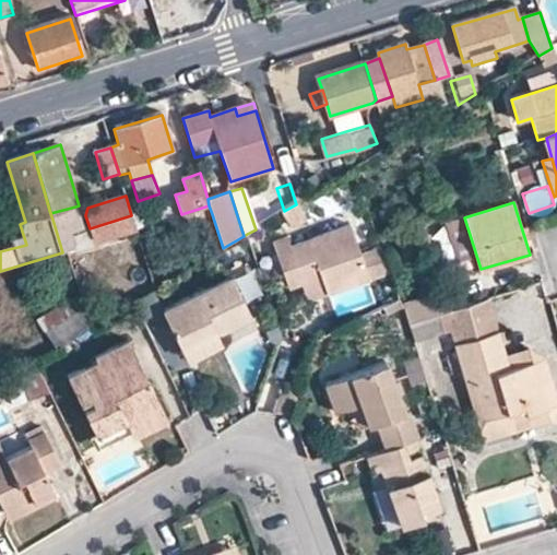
[(284,211),(281,213),(289,228),(305,219),(296,204),(284,211)]
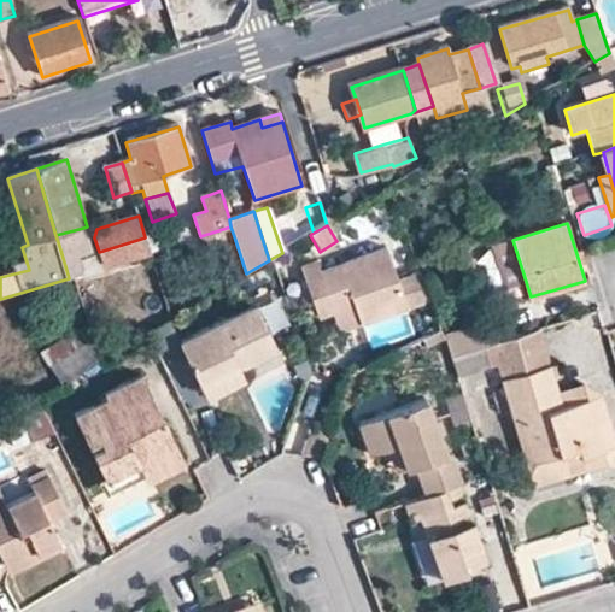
[(208,246),(226,243),(226,239),(234,236),(230,227),(204,235),(208,246)]
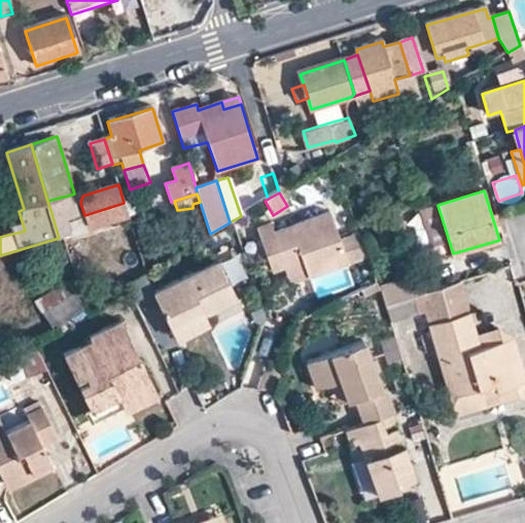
[(71,195),(47,201),(50,210),(59,208),(74,204),(71,195)]
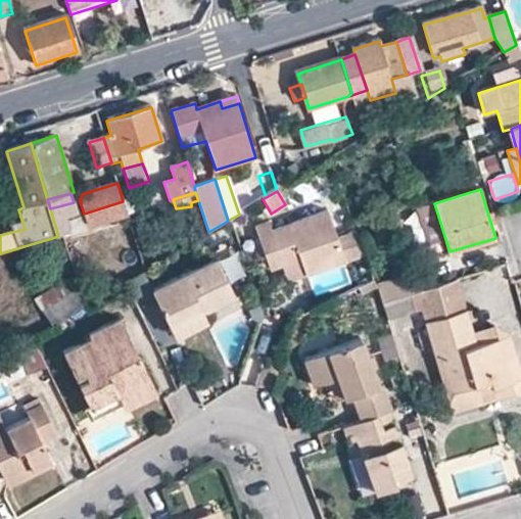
[(123,201),(84,214),(88,229),(128,216),(123,201)]
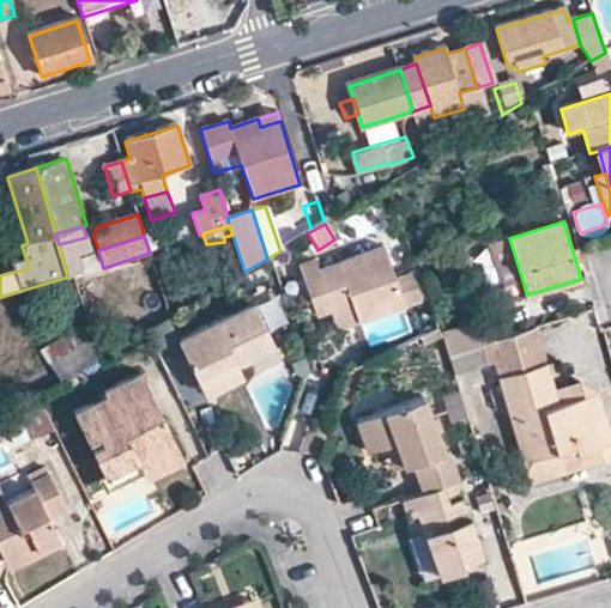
[(522,281),(509,238),(491,243),(504,287),(522,281)]
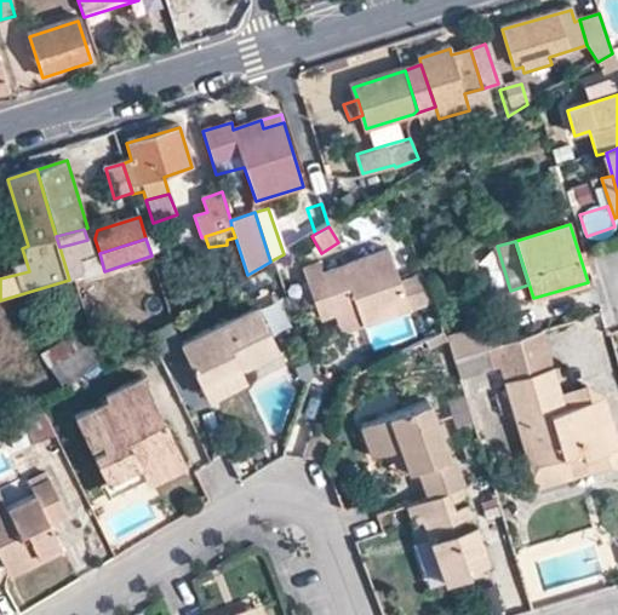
[(59,247),(69,280),(79,276),(69,245),(59,247)]
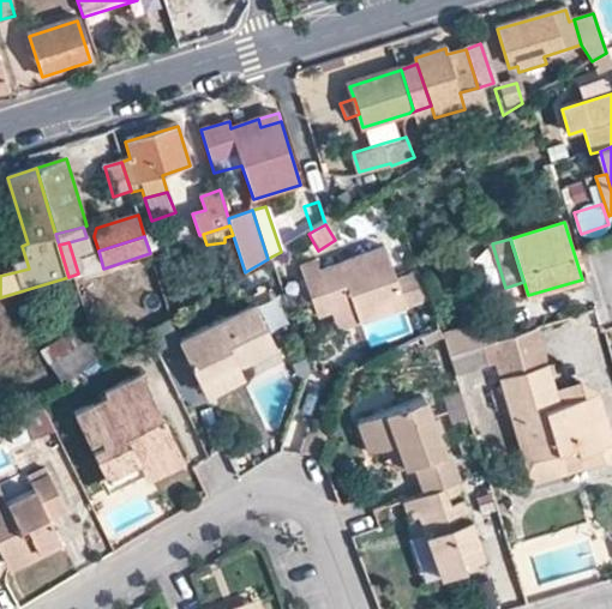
[(431,296),(423,266),(395,276),(385,248),(321,270),(318,261),(300,266),(317,315),(330,311),(353,303),(357,318),(359,324),(406,308),(405,305),(431,296)]
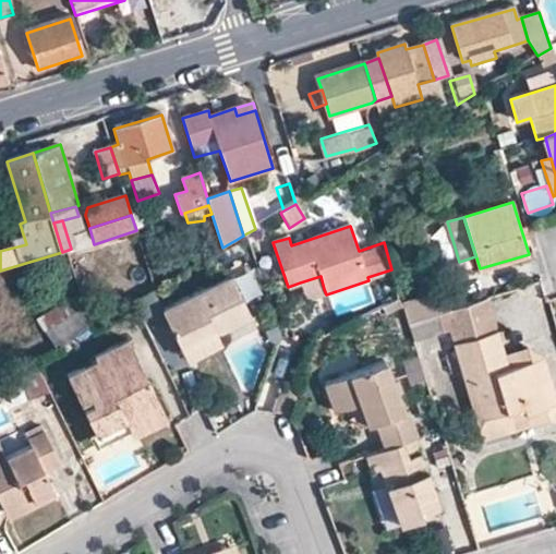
[(242,297),(261,291),(254,269),(237,274),(242,297)]
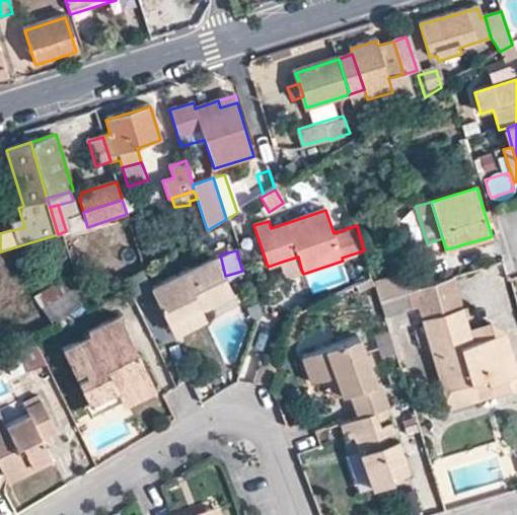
[(298,256),(279,263),(283,275),(301,269),(298,256)]
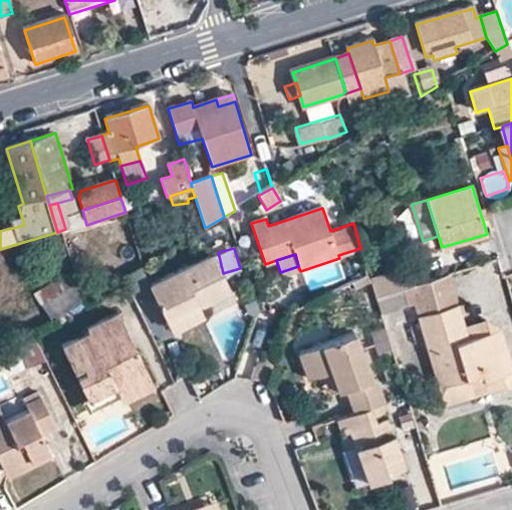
[(230,291),(214,256),(150,286),(167,322),(200,305),(230,291)]
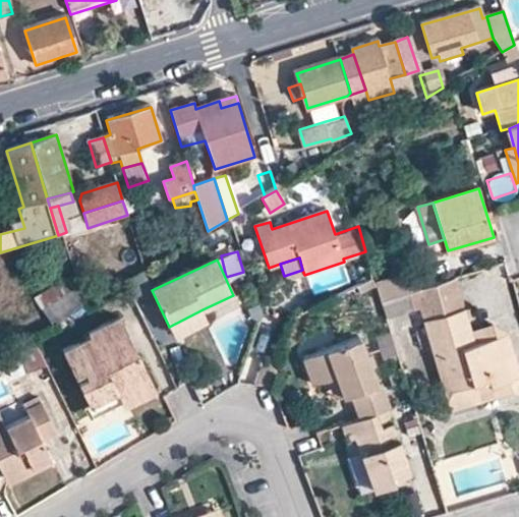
[(378,289),(382,303),(420,291),(415,278),(378,289)]
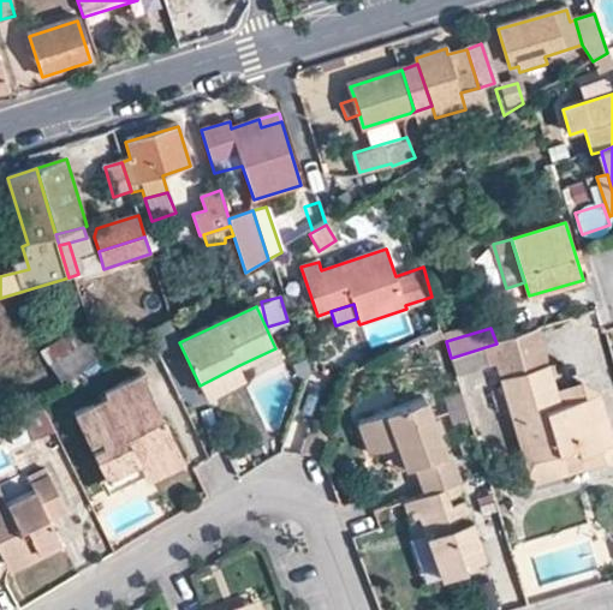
[(48,366),(88,342),(82,329),(41,353),(48,366)]
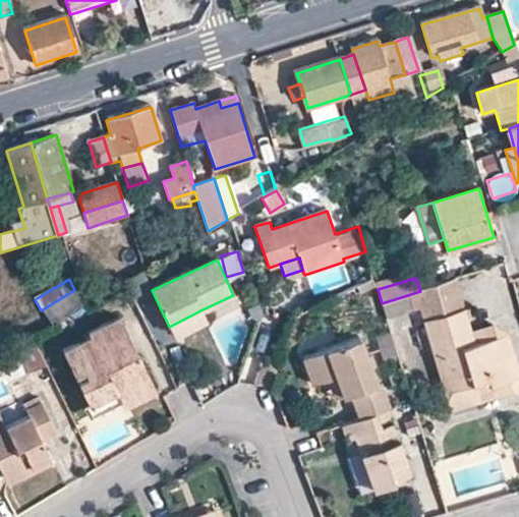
[(382,303),(387,321),(422,309),(436,355),(442,353),(456,399),(470,396),(473,406),(494,399),(491,390),(510,383),(496,338),(473,345),(471,335),(454,281),(420,291),(382,303)]
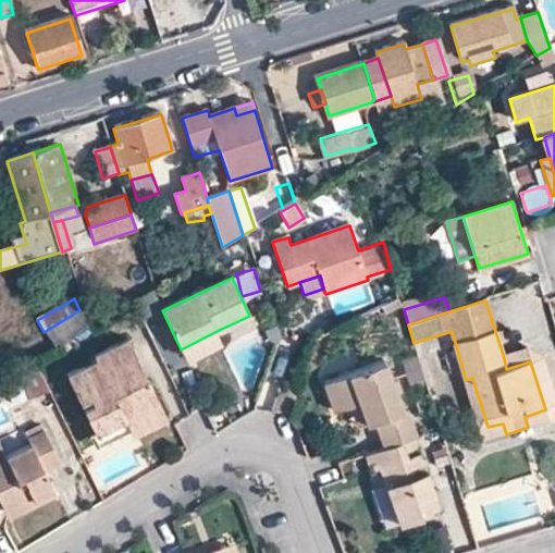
[(93,327),(79,310),(44,332),(53,348),(93,327)]
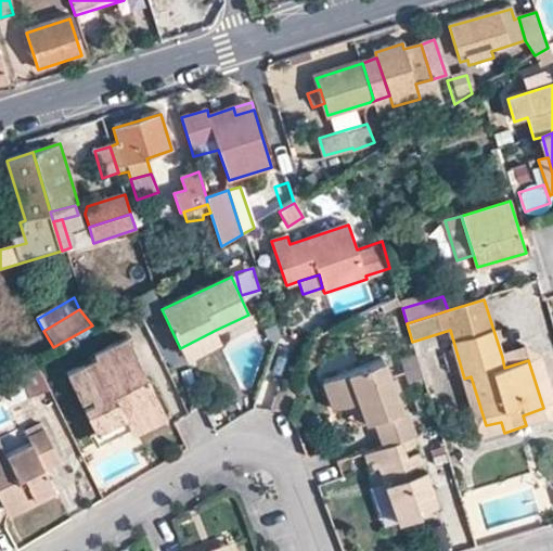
[(216,330),(180,348),(185,358),(221,342),(216,330)]
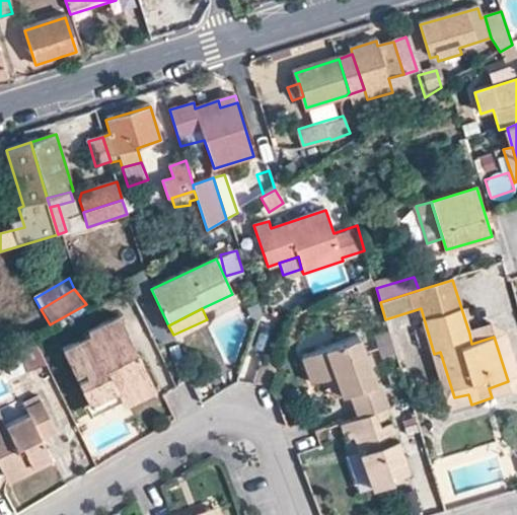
[(77,381),(87,405),(118,389),(135,392),(151,385),(137,352),(120,360),(116,354),(126,350),(120,340),(126,330),(120,317),(88,333),(91,337),(63,350),(74,374),(83,370),(86,377),(77,381)]
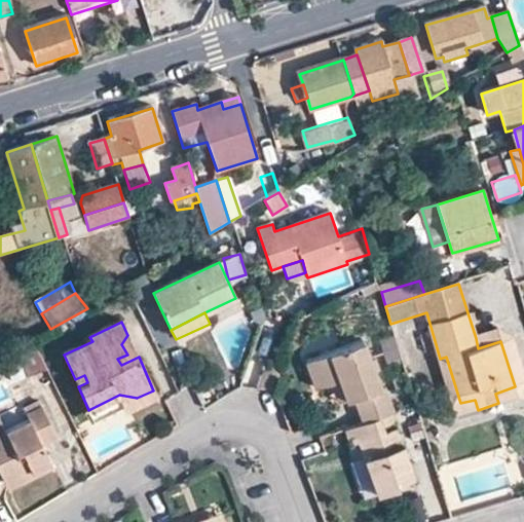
[(495,394),(498,403),(519,398),(523,388),(523,371),(515,340),(496,331),(476,338),(478,348),(500,341),(515,386),(495,394)]
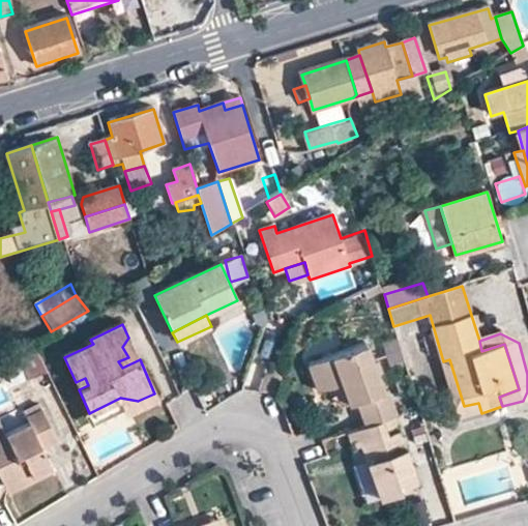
[(140,359),(128,338),(122,347),(128,357),(118,361),(122,368),(140,359)]
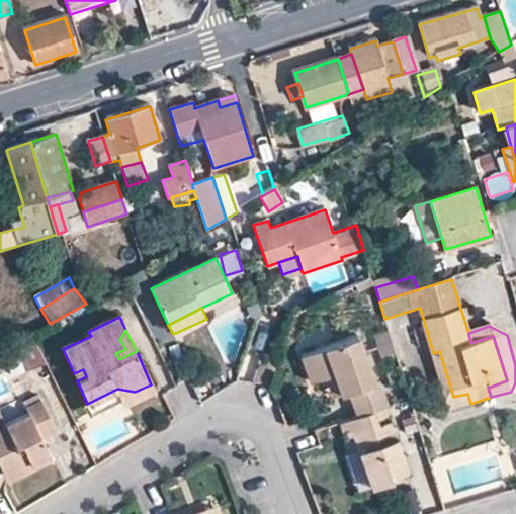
[(380,357),(396,351),(390,331),(373,335),(380,357)]
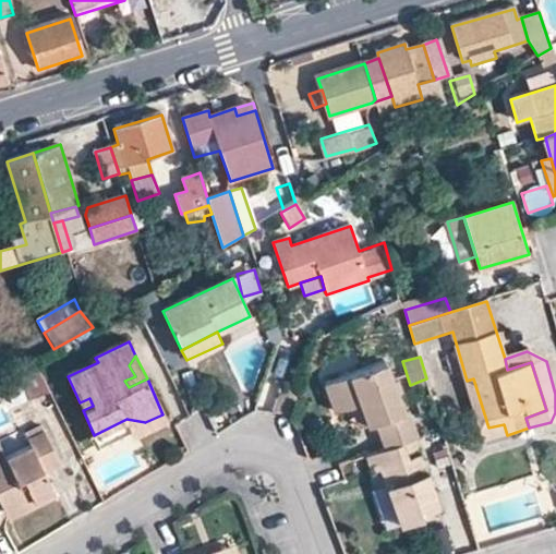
[(390,377),(385,363),(324,385),(335,414),(350,409),(360,405),(367,425),(374,423),(384,450),(415,438),(406,412),(403,412),(396,393),(399,390),(394,376),(390,377)]
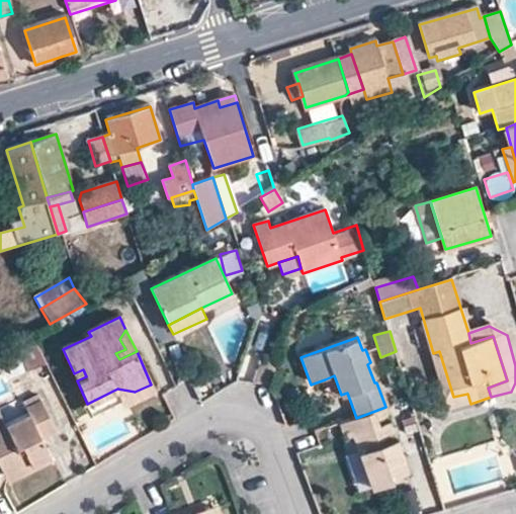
[(18,350),(27,369),(45,361),(34,342),(18,350)]
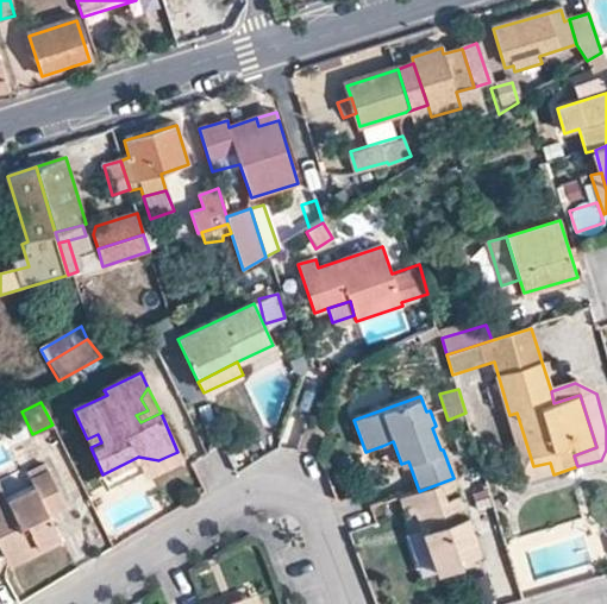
[(533,466),(517,413),(509,415),(531,482),(554,474),(550,463),(533,466)]
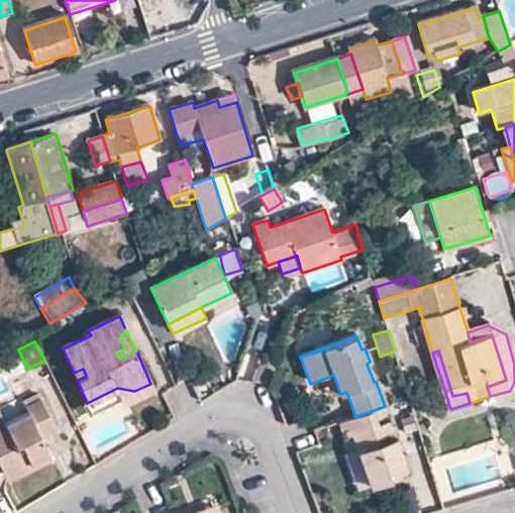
[(330,397),(340,394),(333,375),(324,379),(330,397)]
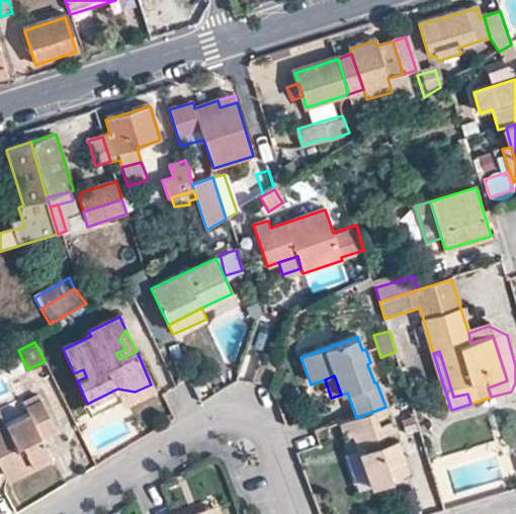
[(124,407),(156,392),(151,384),(135,392),(117,389),(87,404),(84,406),(89,417),(122,401),(124,407)]
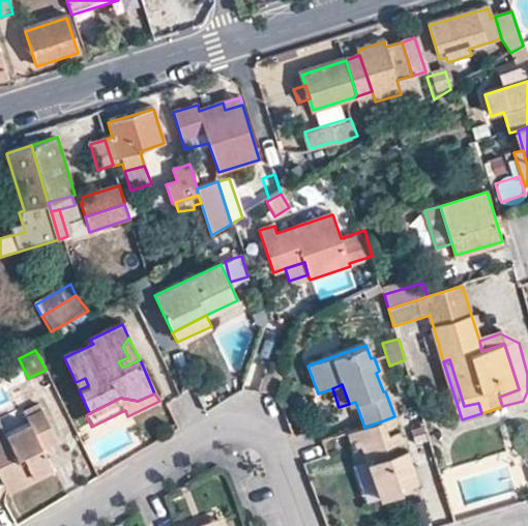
[(0,437),(0,478),(4,489),(51,467),(41,449),(58,442),(40,406),(23,414),(28,424),(6,435),(0,437)]
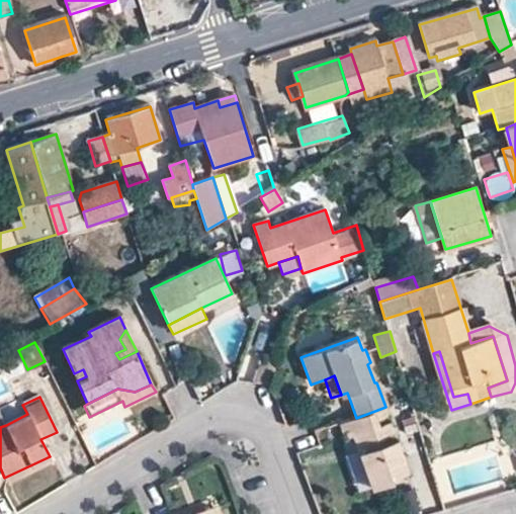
[(409,476),(385,407),(356,418),(338,423),(344,439),(354,435),(371,488),(409,476)]
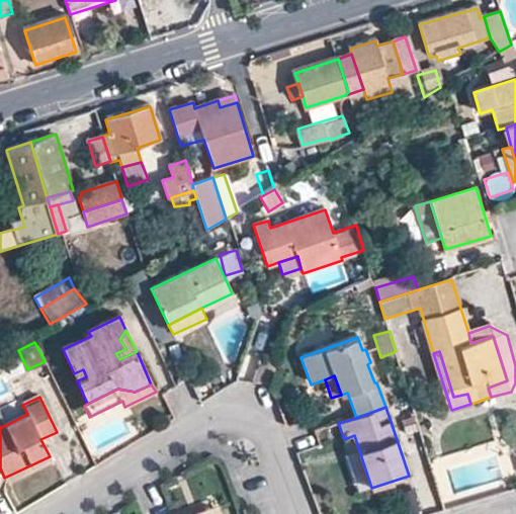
[(407,436),(422,432),(417,417),(403,421),(407,436)]
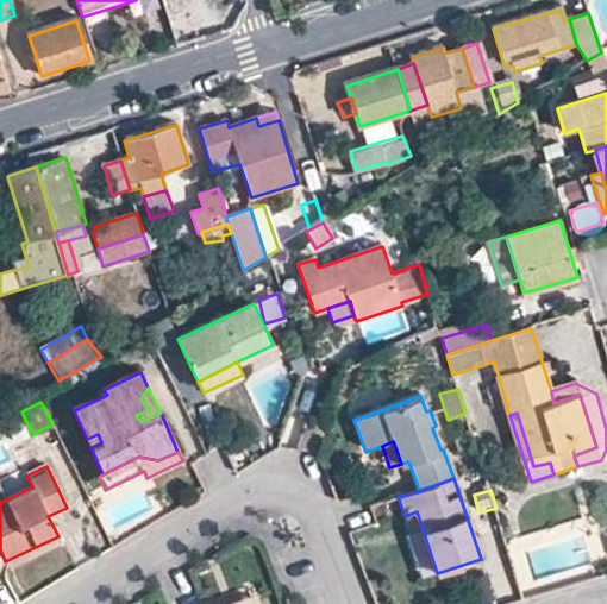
[(437,573),(417,511),(405,516),(427,577),(437,573)]
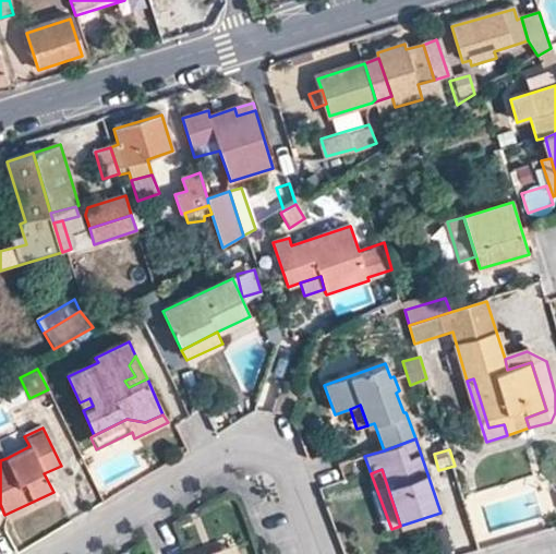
[(53,492),(4,515),(8,520),(56,498),(53,492)]
